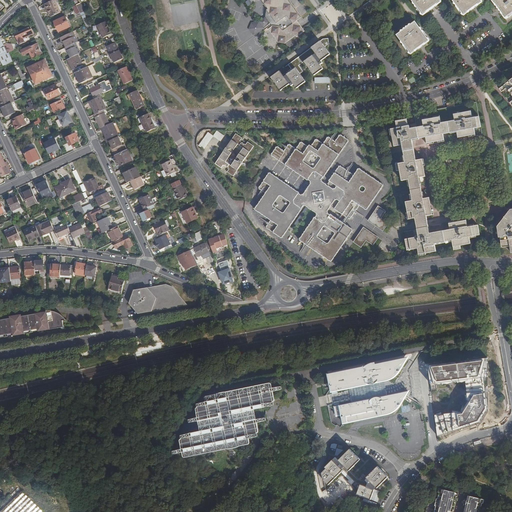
[(52,12),(53,16),(60,13),(54,0),(53,0),(47,3),(44,4),(47,10),(49,13),(52,12)]
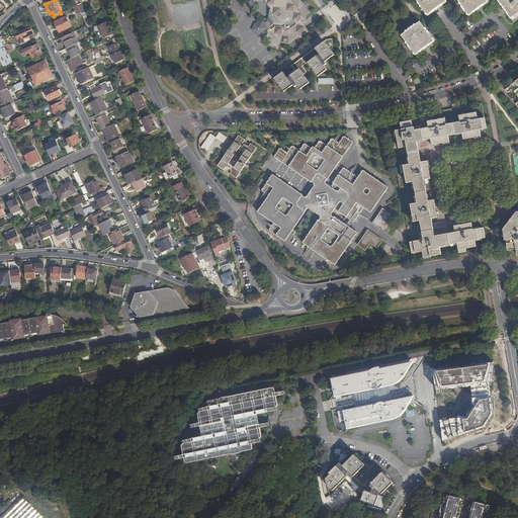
[(74,0),(77,6),(81,14),(86,24),(89,23),(88,19),(84,12),(85,12),(82,3),(79,4),(77,0),(78,0),(79,0),(74,0)]
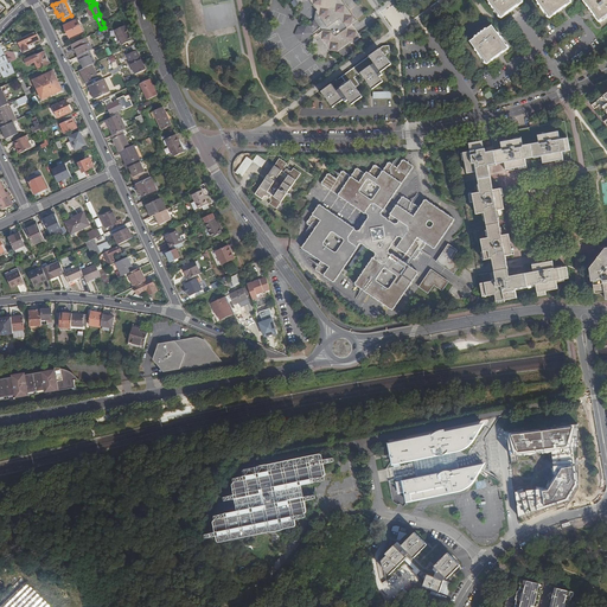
[(338,51),(351,43),(352,44),(362,37),(352,24),(357,20),(342,0),(302,0),(305,1),(306,0),(310,0),(318,11),(317,12),(314,20),(320,27),(324,32),(319,34),(331,50),(338,51)]
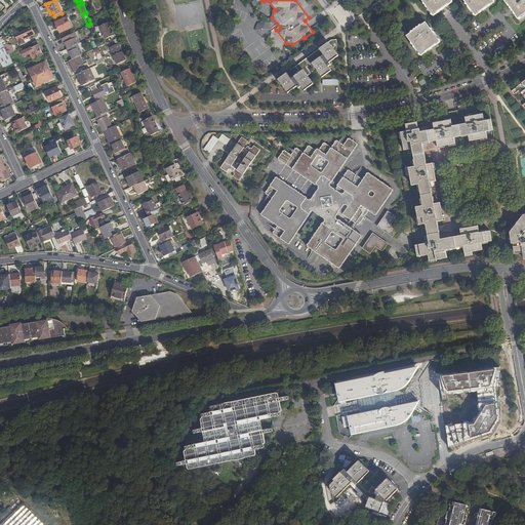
[(453,2),(451,0),(421,0),(434,15),(444,8),(453,2)]
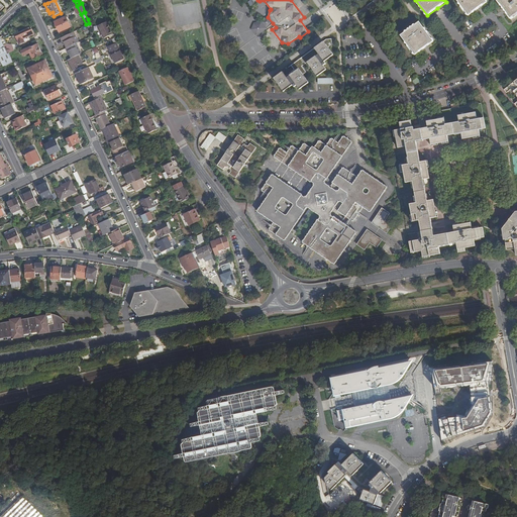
[(485,0),(456,0),(469,15),(478,9),(487,2),(485,0)]
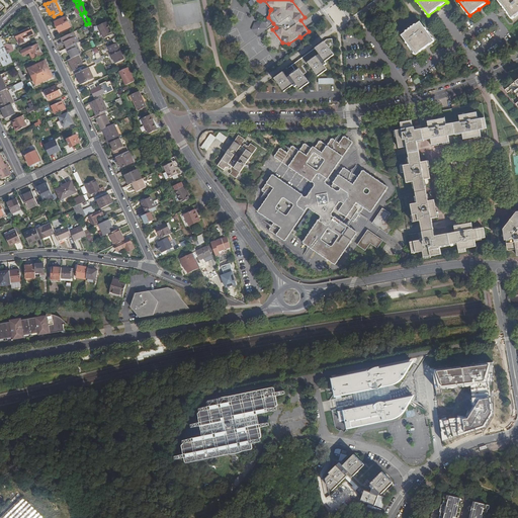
[(517,0),(499,0),(498,1),(505,10),(511,18),(517,13),(517,0)]
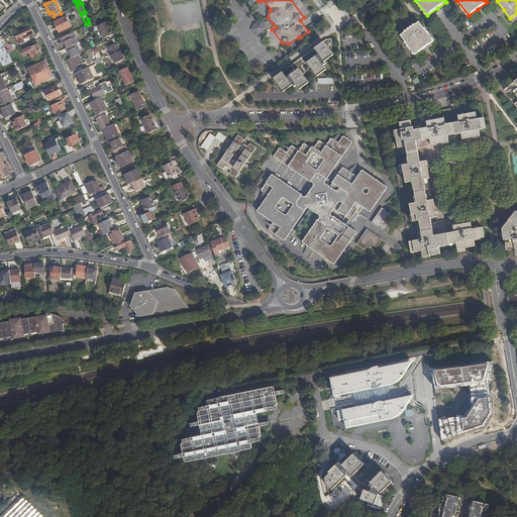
[(71,27),(66,17),(55,22),(58,28),(60,32),(71,27)]
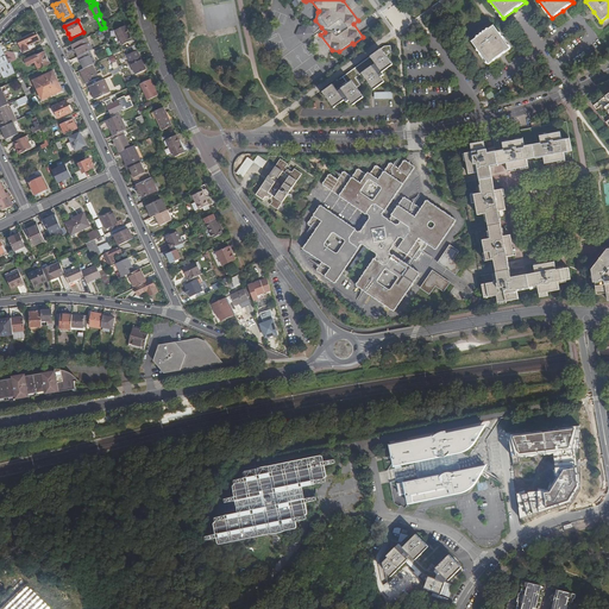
[(321,27),(315,20),(308,25),(300,26),(295,33),(301,42),(309,42),(313,33),(321,27)]
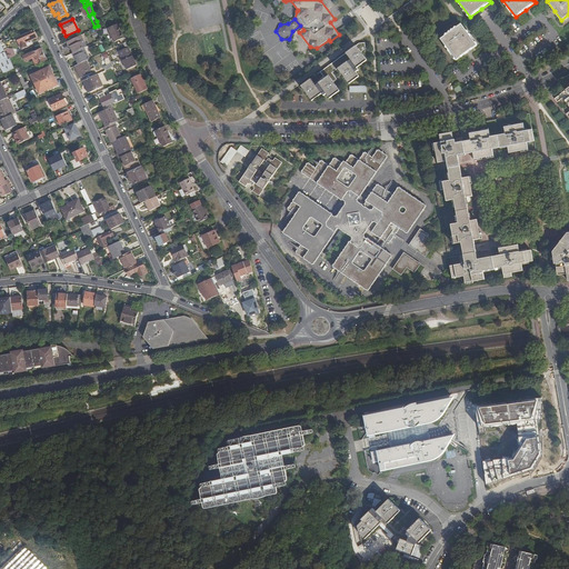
[(118,25),(108,29),(115,42),(123,38),(119,29),(118,25)]
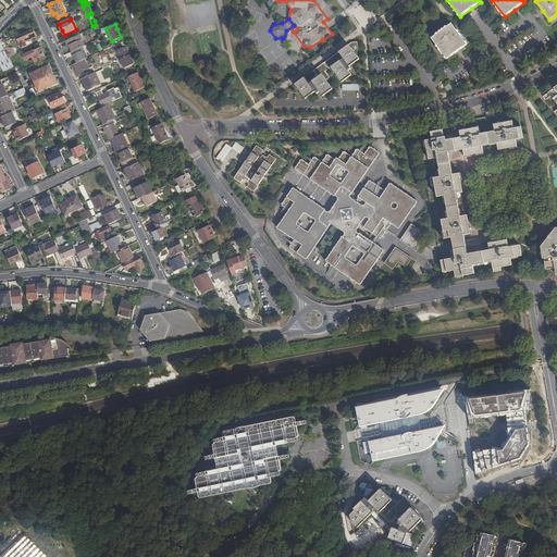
[(467,45),(452,24),(432,38),(448,59),(459,51),(467,45)]
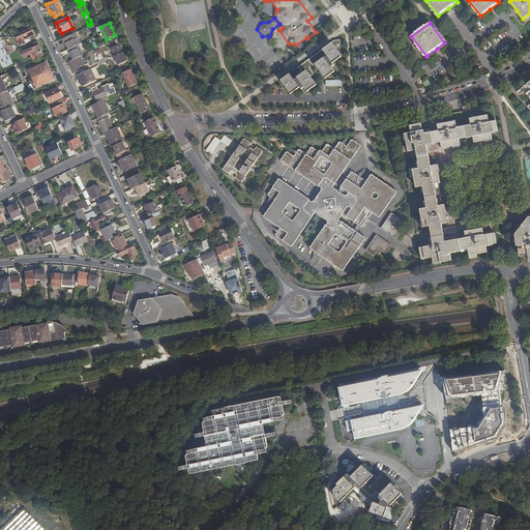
[(33,32),(31,28),(16,35),(20,46),(25,43),(24,40),(34,35),(33,32)]
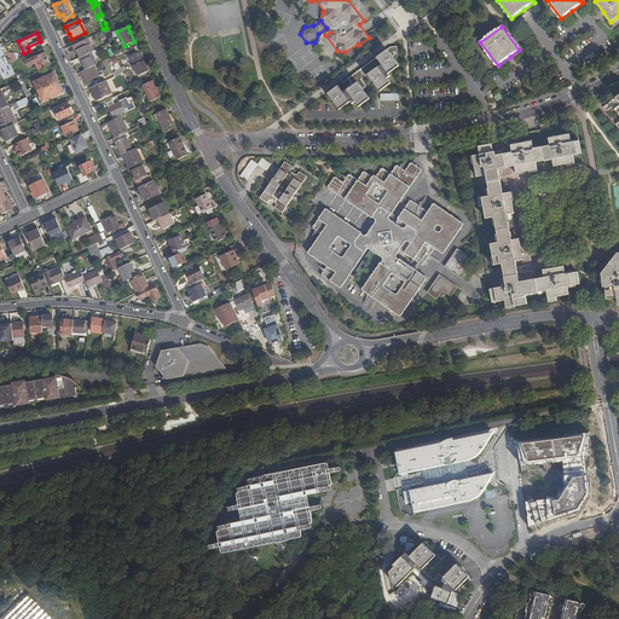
[(82,64),(85,71),(93,67),(96,65),(91,53),(93,51),(88,39),(73,46),(74,50),(75,51),(76,51),(79,58),(77,58),(79,59),(80,62),(81,62),(82,64)]
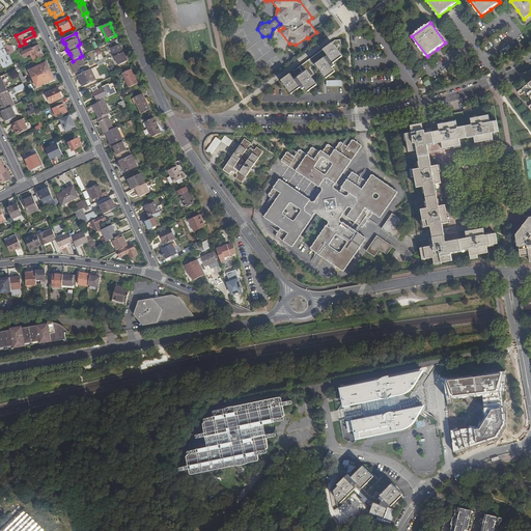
[(7,56),(1,43),(0,39),(0,61),(2,65),(3,67),(12,62),(9,55),(7,56)]
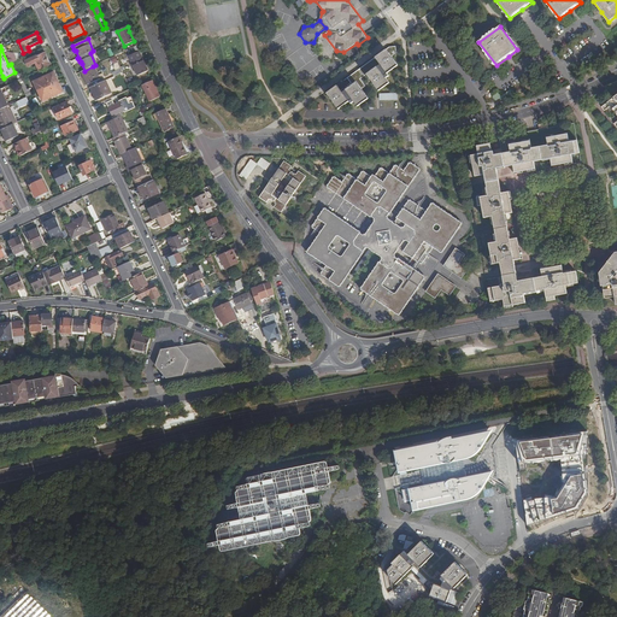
[(11,59),(5,47),(1,50),(9,65),(11,64),(16,62),(15,58),(11,59)]
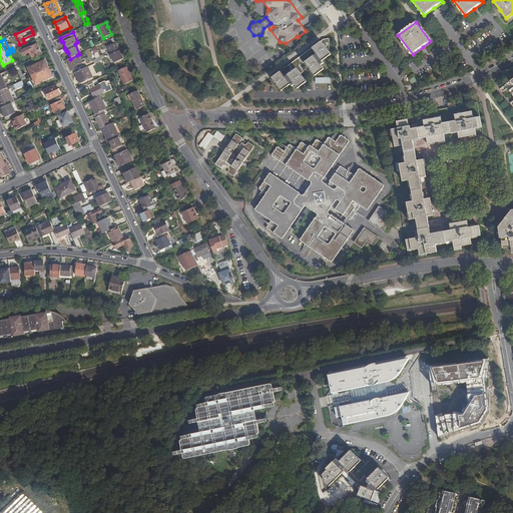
[(275,76),(272,78),(277,85),(282,91),(293,84),(298,89),(307,83),(300,74),(304,72),(300,66),(305,62),(315,76),(324,69),(320,63),(332,55),(326,47),(330,44),(330,39),(325,39),(275,76)]
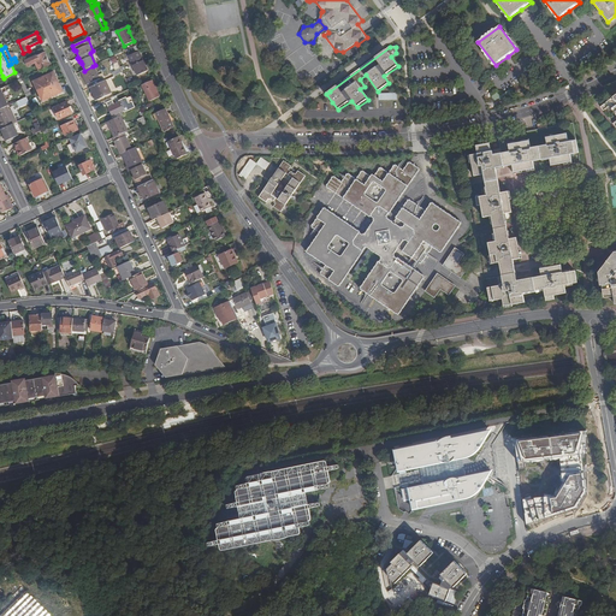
[(142,58),(138,52),(135,53),(129,57),(137,76),(148,71),(142,58)]
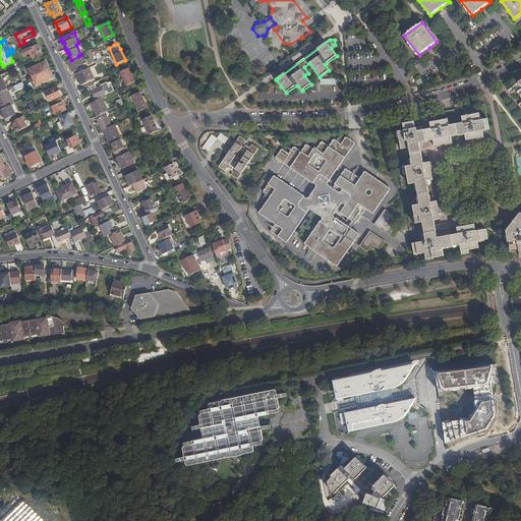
[(30,54),(33,60),(43,55),(40,49),(38,45),(21,52),(23,56),(30,54)]
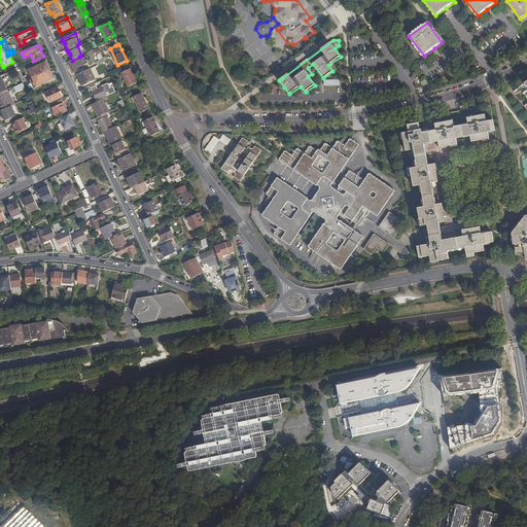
[(94,50),(99,62),(103,60),(98,48),(94,50)]
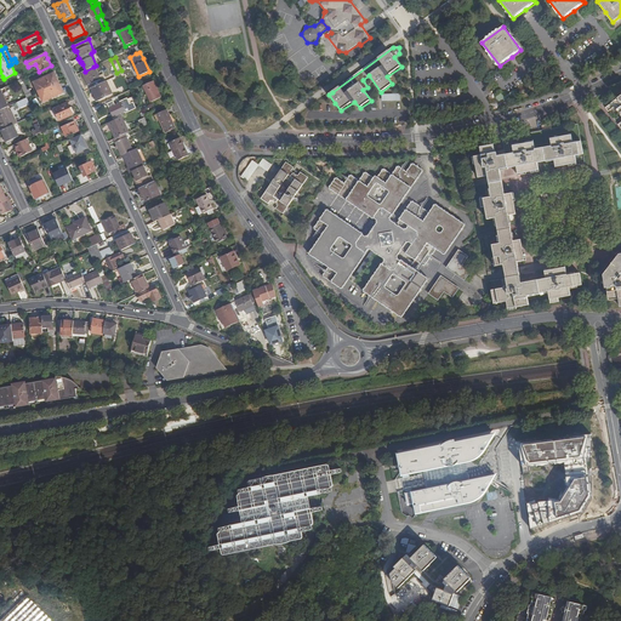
[(100,80),(93,67),(85,72),(83,72),(86,79),(89,85),(100,80)]
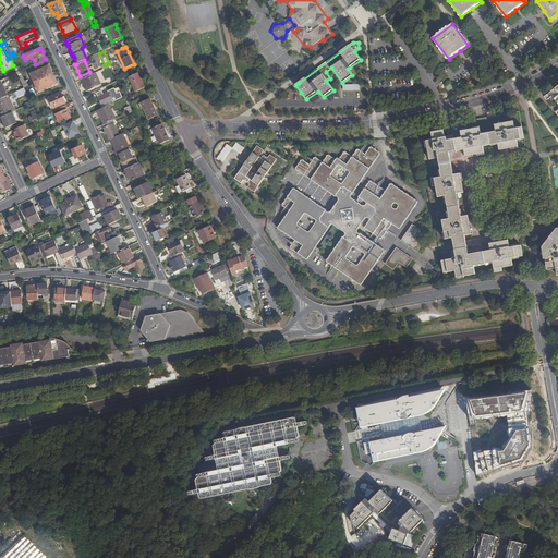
[(31,74),(35,83),(52,74),(50,70),(48,65),(31,74)]
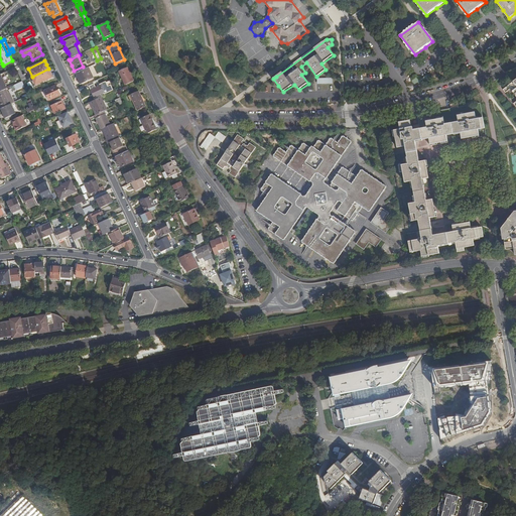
[(93,79),(88,68),(76,74),(79,79),(81,85),(93,79)]
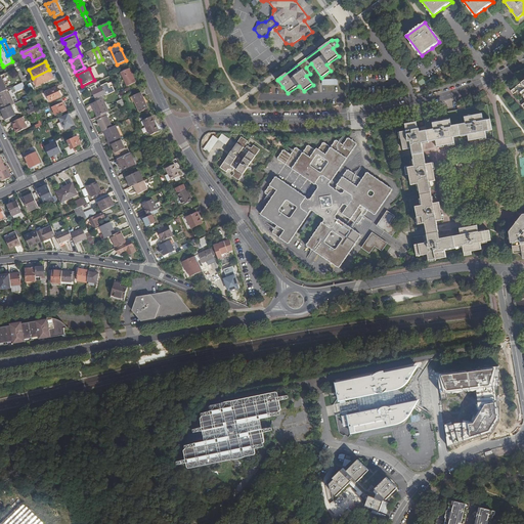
[(133,75),(130,69),(122,73),(127,86),(136,82),(133,75)]
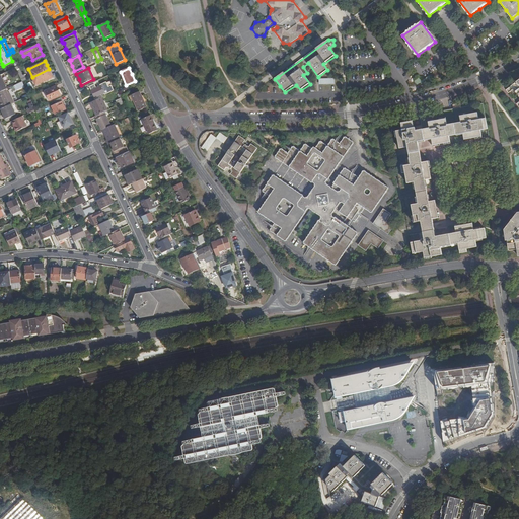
[(51,74),(49,69),(32,77),(36,85),(53,78),(51,74)]
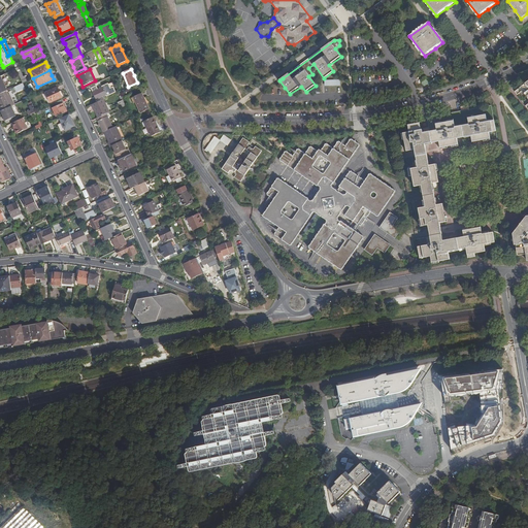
[(527,81),(516,91),(518,94),(523,91),(527,97),(527,104),(526,105),(527,107),(527,81)]
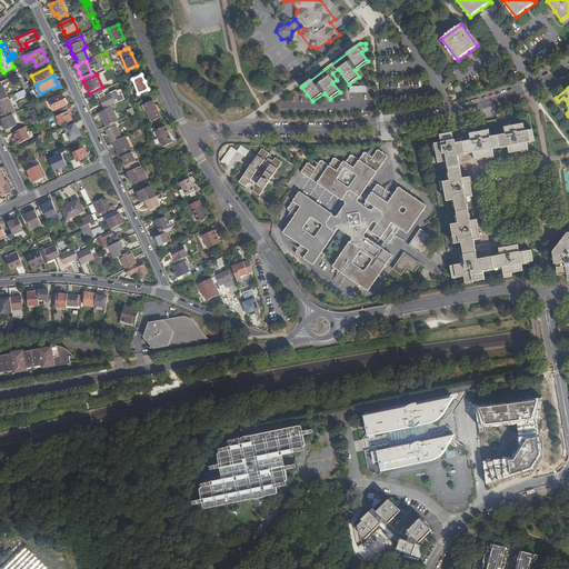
[(115,103),(115,105),(125,100),(121,93),(116,96),(115,91),(110,93),(110,95),(106,97),(103,93),(99,96),(101,102),(105,108),(115,103)]
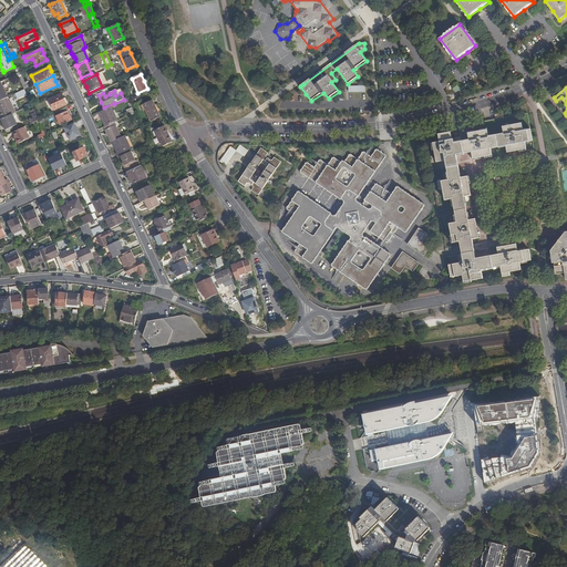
[(64,99),(62,94),(50,100),(54,110),(66,104),(64,99)]
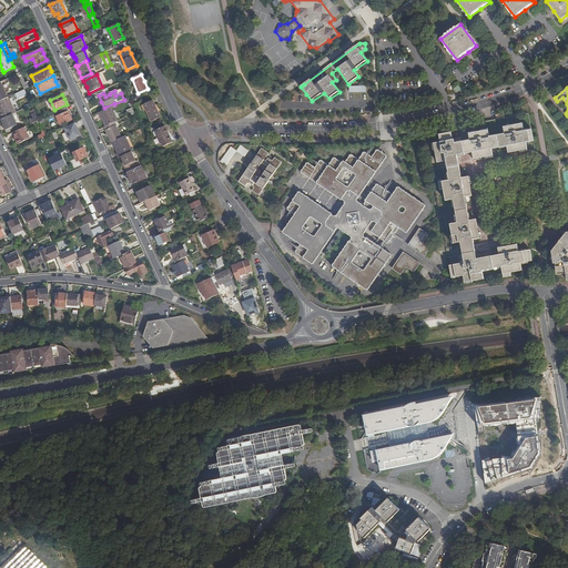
[(11,115),(3,100),(0,101),(0,117),(1,120),(11,115)]
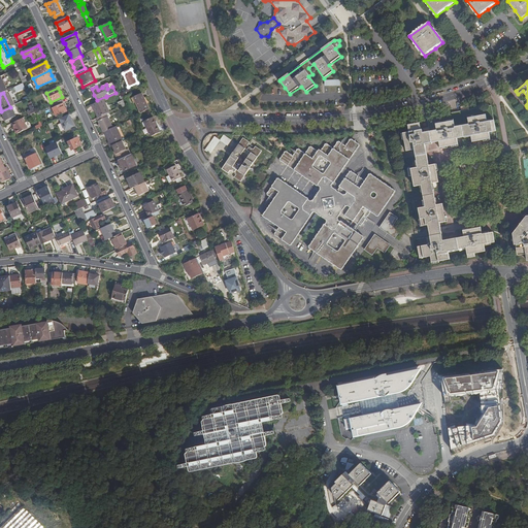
[(144,99),(142,93),(133,97),(141,113),(150,109),(144,99)]
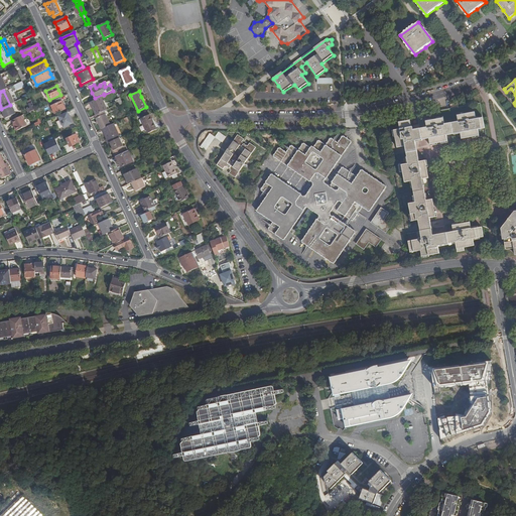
[(94,108),(97,115),(104,112),(109,109),(103,97),(91,103),(94,108)]
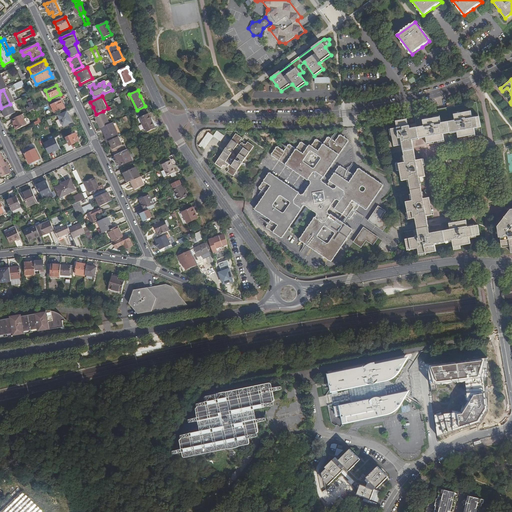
[(63,103),(60,97),(54,100),(55,103),(51,105),(55,114),(65,109),(63,103)]
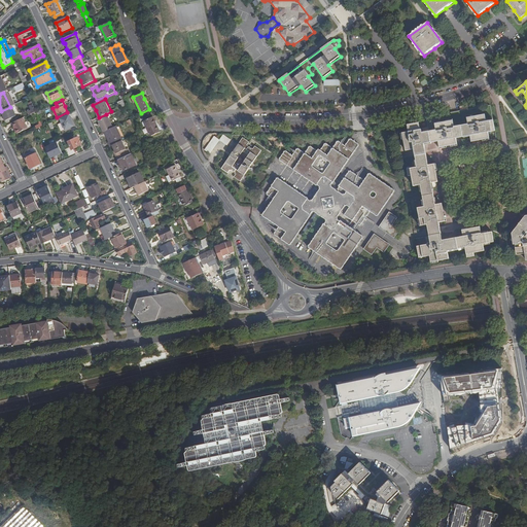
[(435,123),(438,141),(440,147),(453,145),(453,146),(458,145),(457,138),(471,136),(472,141),(485,139),(485,140),(490,139),(488,132),(495,131),(490,105),(453,112),(444,114),(444,120),(435,123)]
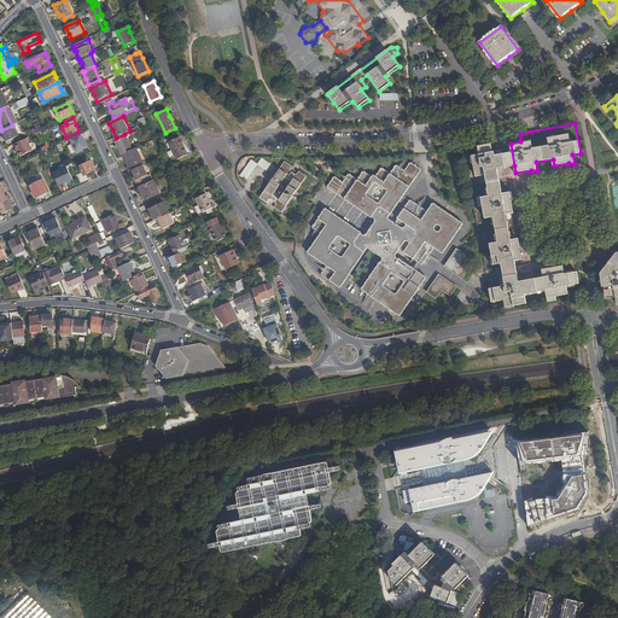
[(18,136),(13,124),(12,126),(1,130),(5,136),(7,141),(18,136)]
